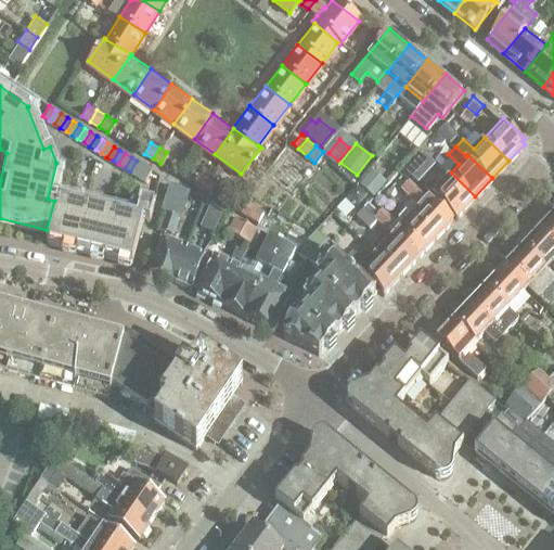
[(407,169),(417,180),(427,171),(415,160),(407,169)]
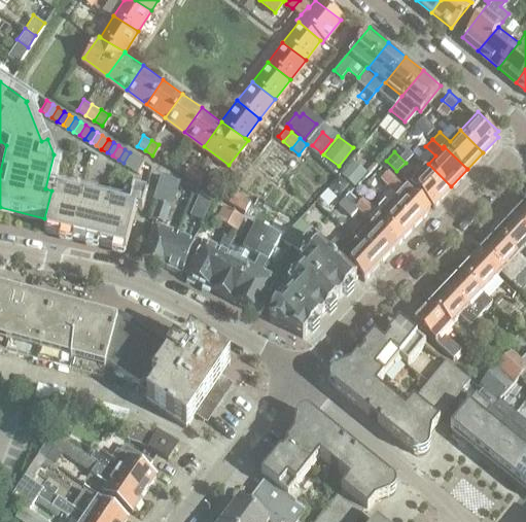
[(136,157),(130,152),(124,163),(129,166),(136,157)]
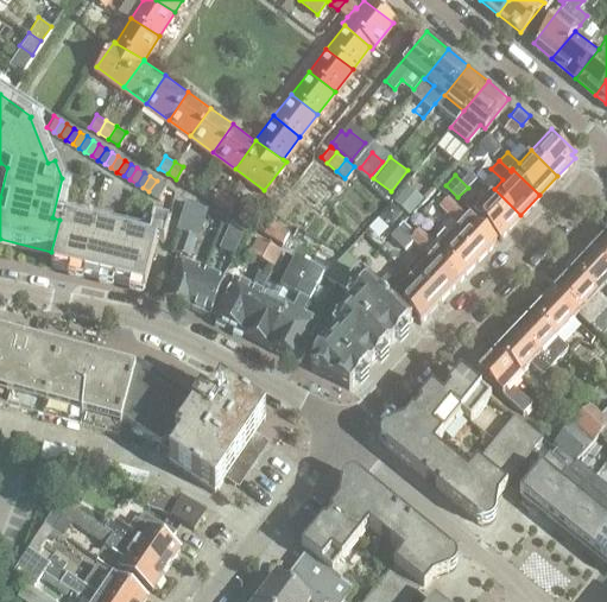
[(196,189),(206,195),(213,184),(203,178),(196,189)]
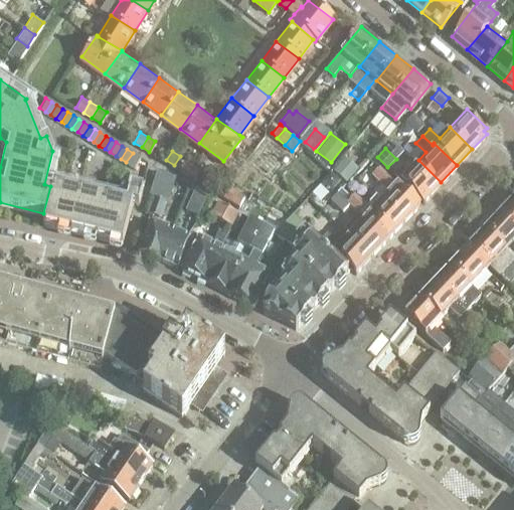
[(138,156),(133,153),(126,162),(132,166),(138,156)]
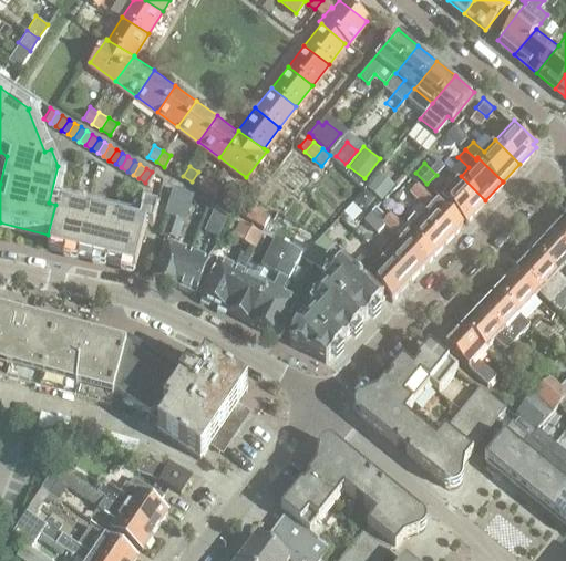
[(381,197),(393,183),(380,170),(367,185),(381,197)]
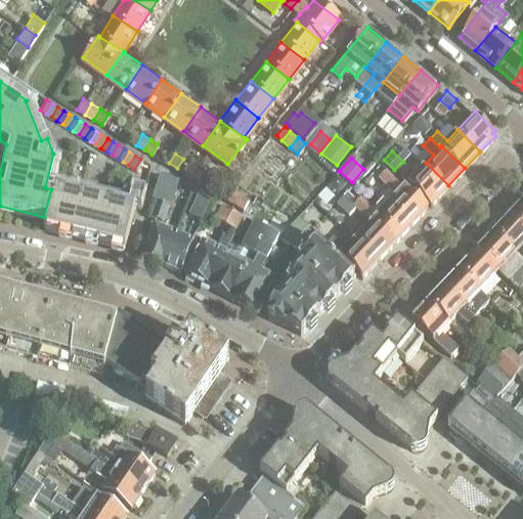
[(188,177),(195,166),(187,161),(180,172),(188,177)]
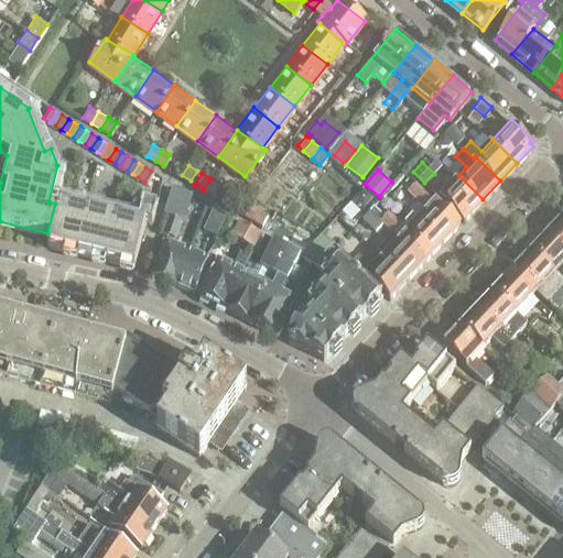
[(441,194),(465,217),(483,199),(458,175),(445,188),(439,182),(431,189),(439,196),(441,194)]
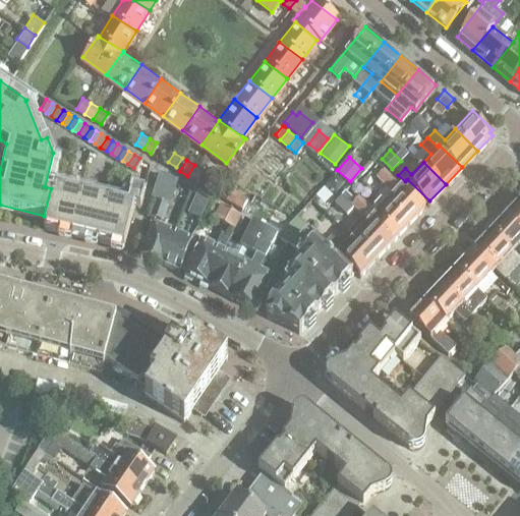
[(194,165),(187,176),(195,180),(201,170),(194,165)]
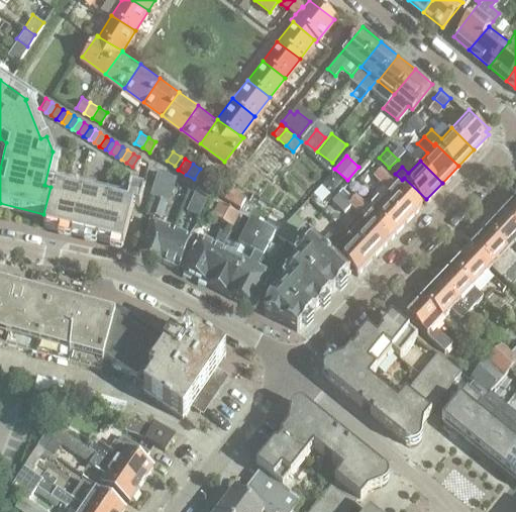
[(406,221),(421,205),(380,166),(372,174),(391,191),(383,199),(406,221)]
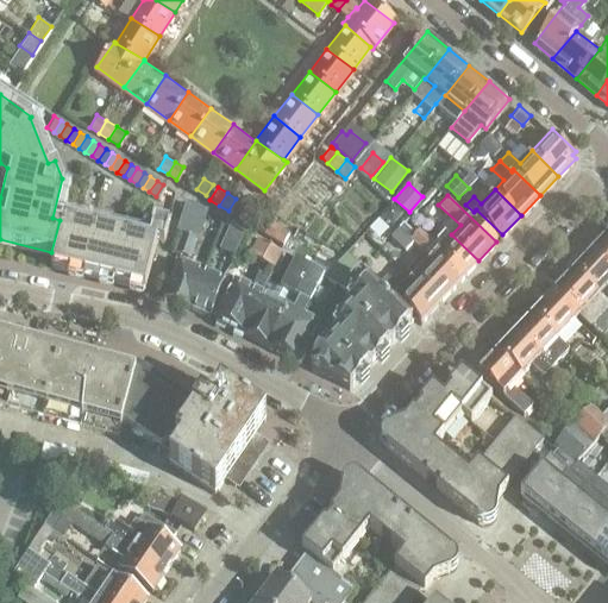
[(49,263),(144,287),(156,239),(163,242),(168,220),(154,217),(149,236),(61,214),(60,220),(51,252),(49,263)]
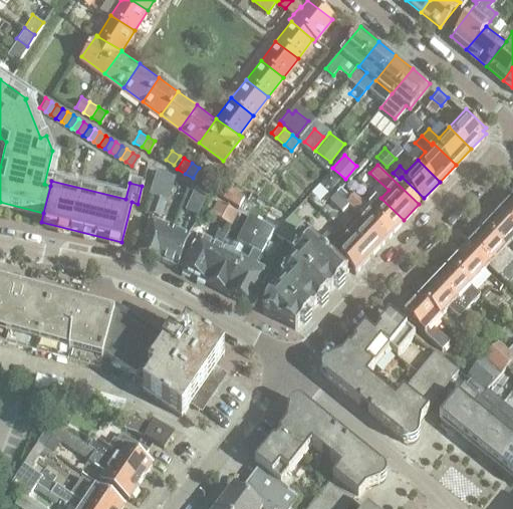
[(230,200),(236,190),(228,185),(222,195),(230,200)]
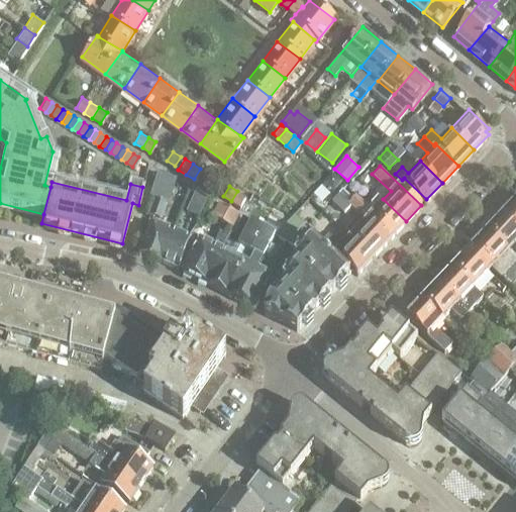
[(199,209),(206,192),(194,187),(187,205),(199,209)]
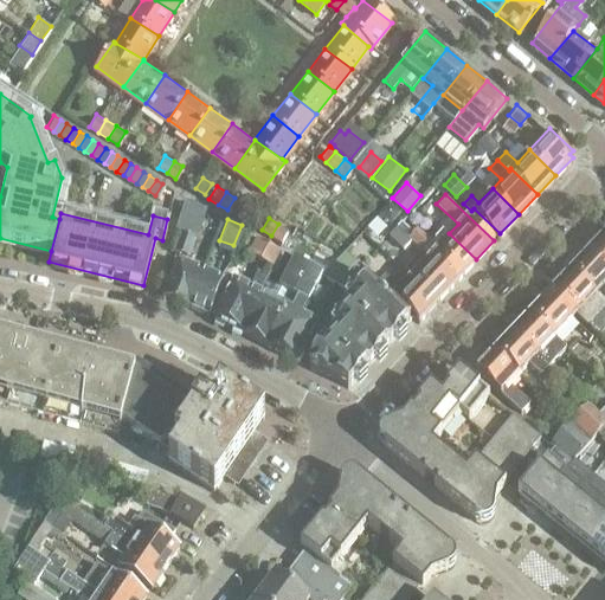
[(281,242),(281,240),(288,228),(278,224),(271,236),(281,242)]
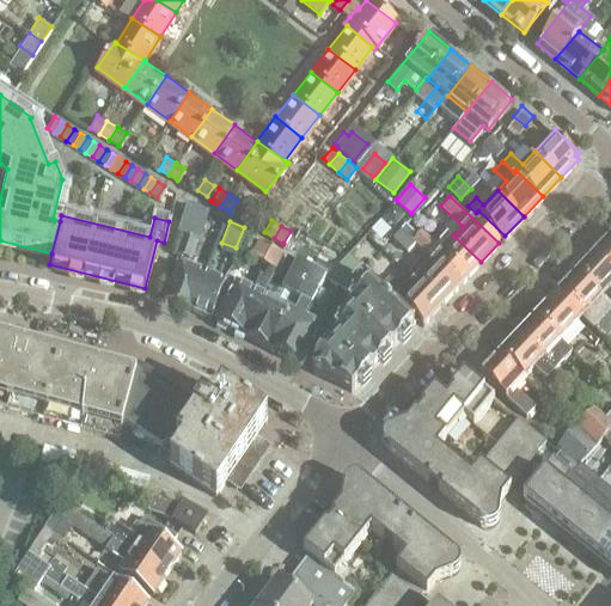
[(462,281),(481,262),(453,236),(443,248),(420,227),(414,233),(429,248),(427,249),(462,281)]
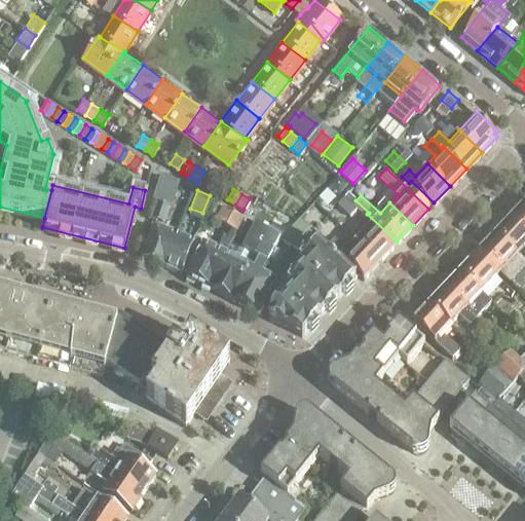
[(524,201),(523,199),(508,216),(524,232),(524,201)]
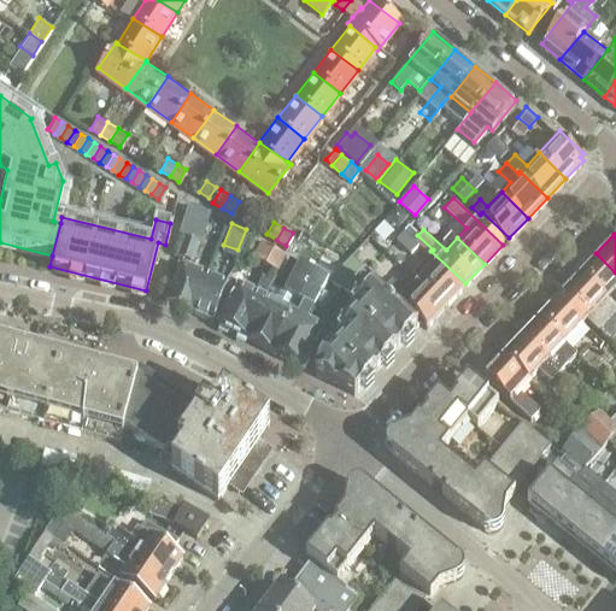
[(197,239),(185,235),(179,252),(191,257),(197,239)]
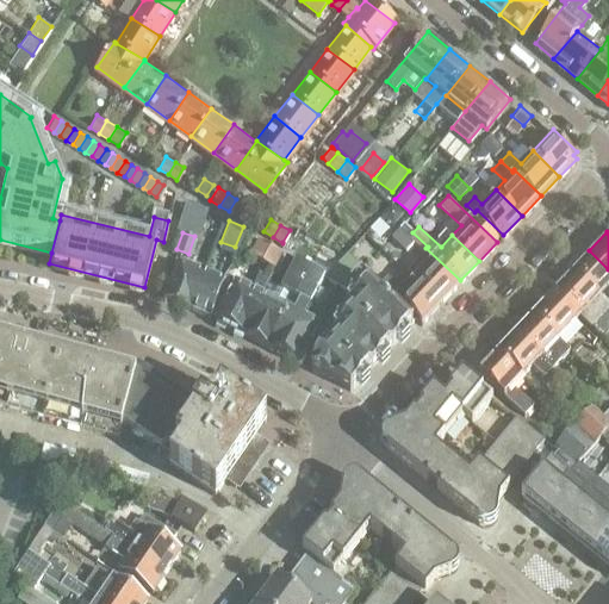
[(252,247),(248,253),(249,253),(274,267),(283,251),(277,248),(262,241),(256,237),(252,247)]
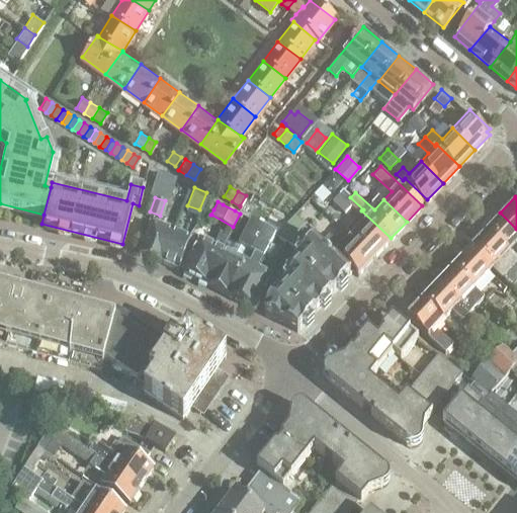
[(346,227),(352,232),(351,233),(374,255),(391,238),(361,210),(346,227)]
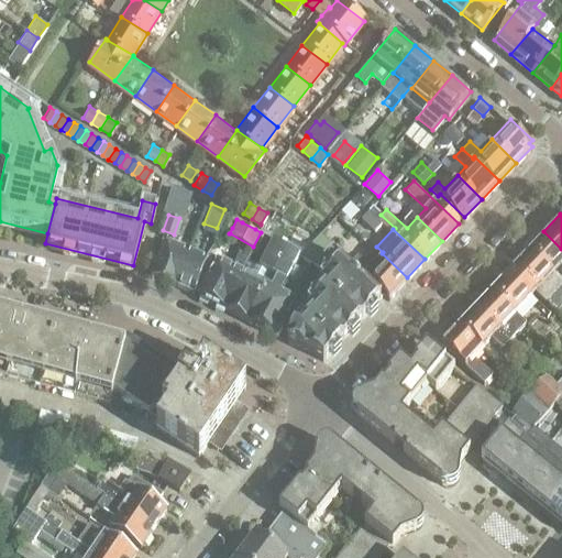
[(561,281),(561,249),(543,231),(528,248),(561,281)]
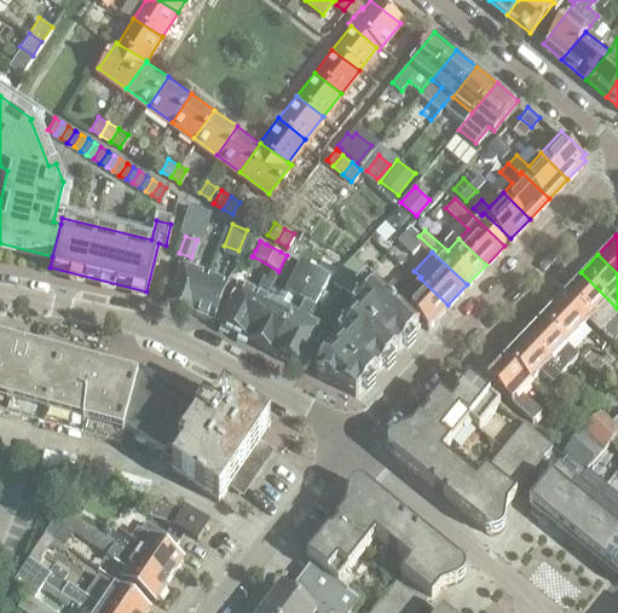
[(247,336),(273,351),(317,271),(289,256),(278,278),(275,276),(270,284),(273,287),(247,336)]
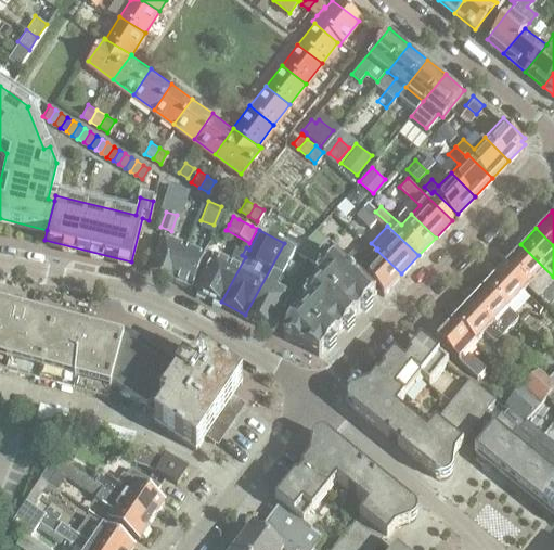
[(168,279),(181,246),(180,246),(181,241),(170,237),(168,242),(159,239),(147,270),(168,279)]
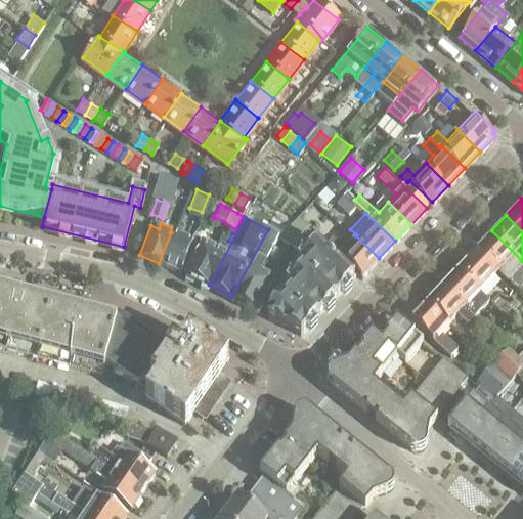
[(231,297),(256,309),(272,276),(260,270),(266,260),(265,260),(278,235),(268,229),(231,297)]
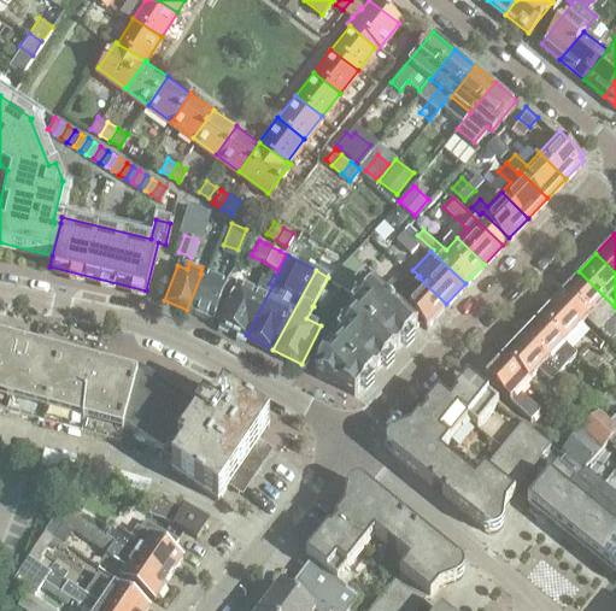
[(424,325),(446,304),(418,277),(420,276),(412,270),(399,285),(392,276),(383,286),(424,325)]
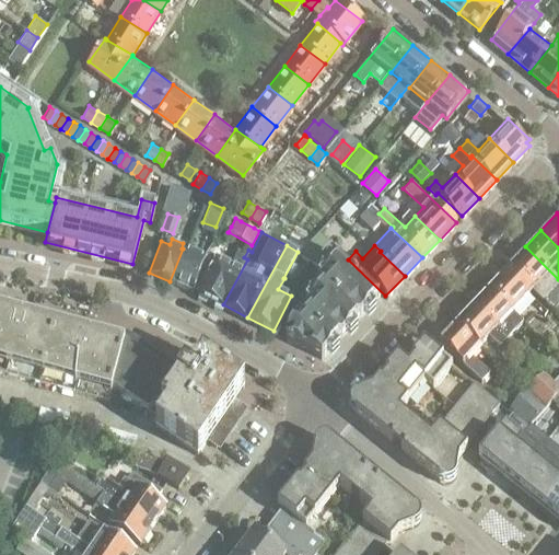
[(508,265),(532,288),(542,298),(558,279),(525,246),(508,265)]
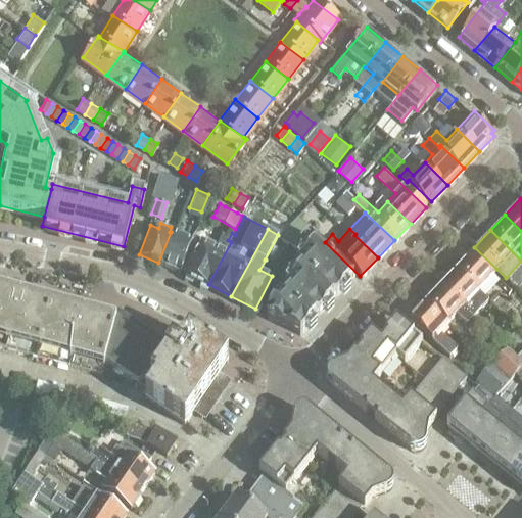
[(190,240),(171,232),(158,263),(178,270),(185,273),(200,241),(191,237),(190,240)]
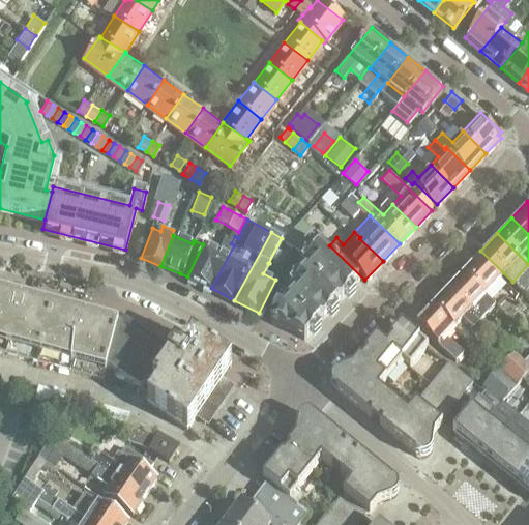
[(275,308),(268,319),(301,338),(357,279),(316,240),(303,254),(309,259),(291,278),(297,283),(277,302),(275,308)]
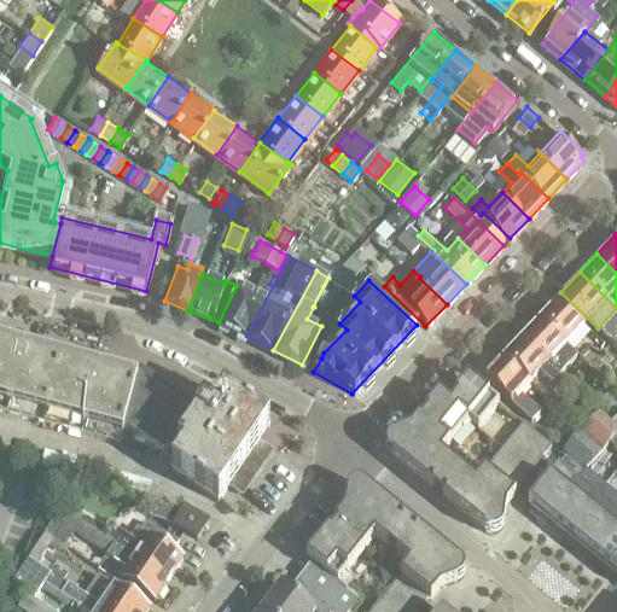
[(219,322),(246,336),(273,286),(269,284),(265,281),(257,293),(238,283),(237,285),(219,322)]
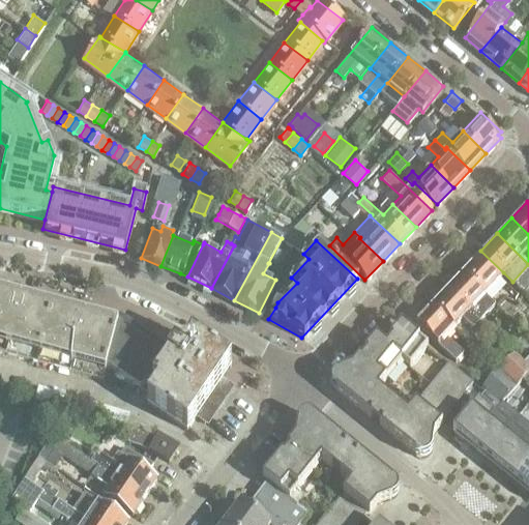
[(476,255),(460,271),(482,293),(485,292),(499,276),(476,255)]
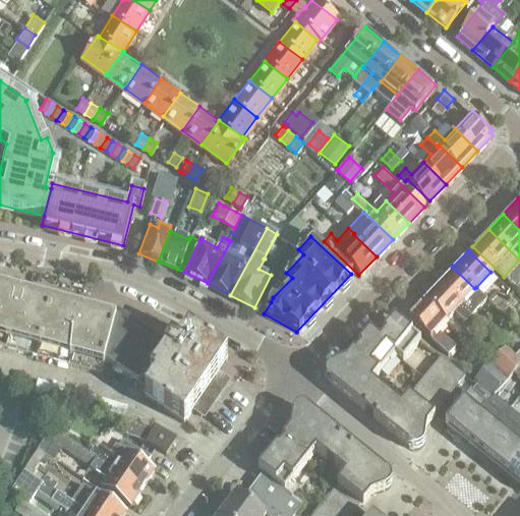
[(452,267),(438,282),(470,313),(485,296),(476,287),(474,288),(452,267)]
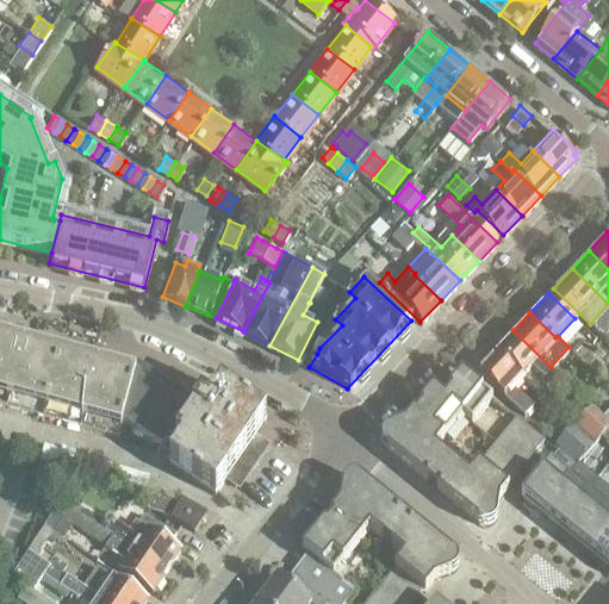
[(0,402),(44,415),(63,343),(0,325),(0,402)]
